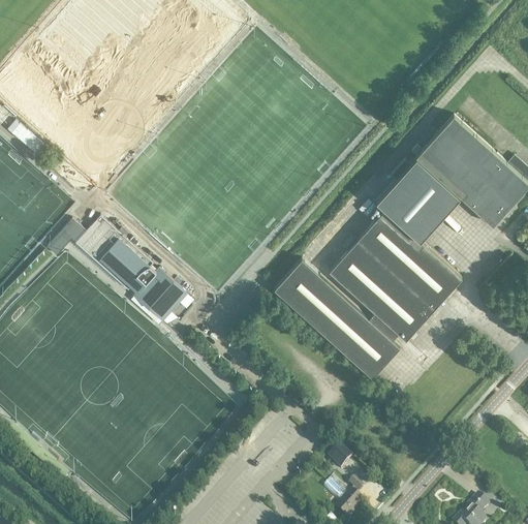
[(506,165),(453,117),(374,203),(376,204),(384,212),(328,274),(374,315),(367,321),(301,262),(272,291),(371,380),(399,349),(391,342),(397,336),(405,343),(461,281),(418,243),(458,197),(491,226),(527,184),(527,170),(514,157),(506,165)]
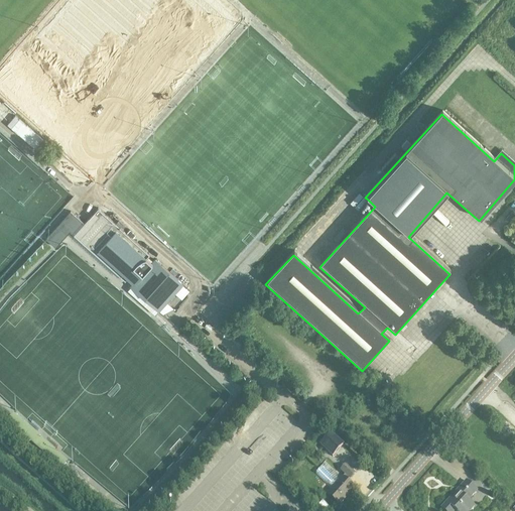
[(19,123),(12,130),(29,145),(35,138),(19,123)]
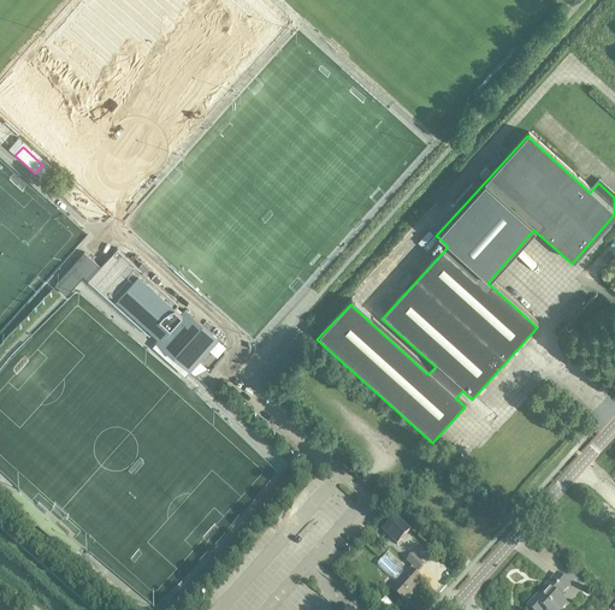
[(116,254),(100,272),(83,256),(53,290),(65,301),(82,282),(148,341),(152,337),(159,343),(155,348),(188,377),(188,375),(217,344),(184,315),(181,320),(173,313),(177,309),(116,254)]
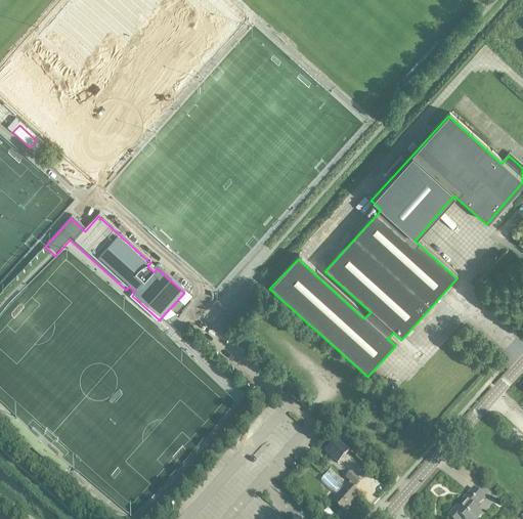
[(391,420),(386,416),(376,428),(380,432),(391,420)]
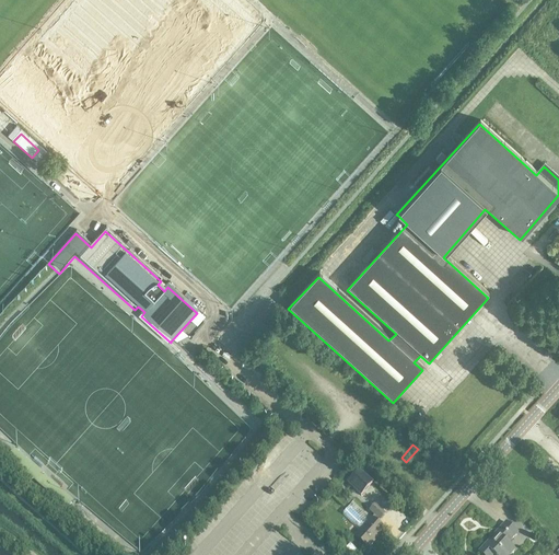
[(360,503),(372,489),(358,476),(346,489),(360,503)]
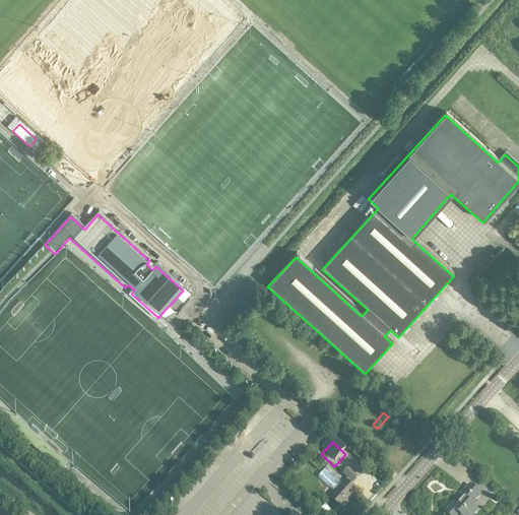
[(327,470),(318,481),(329,492),(333,487),(334,488),(339,480),(327,470)]
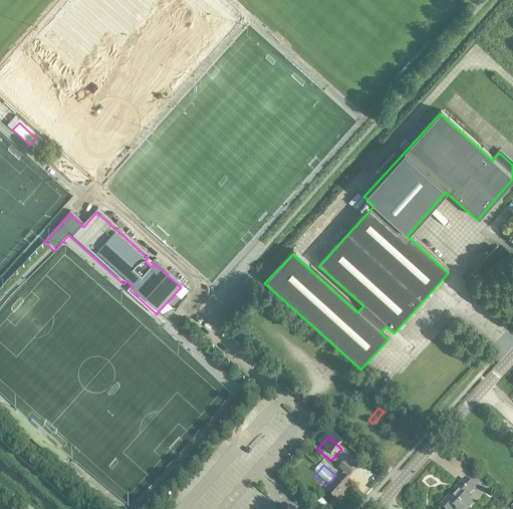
[(348,483),(353,478),(344,469),(339,474),(343,479),(325,498),(336,508),(338,508),(352,493),(344,485),(347,482),(348,483)]
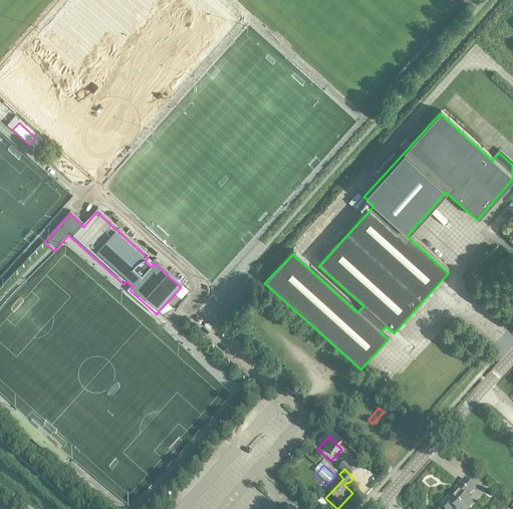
[(465,503),(473,493),(463,484),(454,494),(457,498),(452,504),(448,500),(441,508),(470,508),(465,503)]
